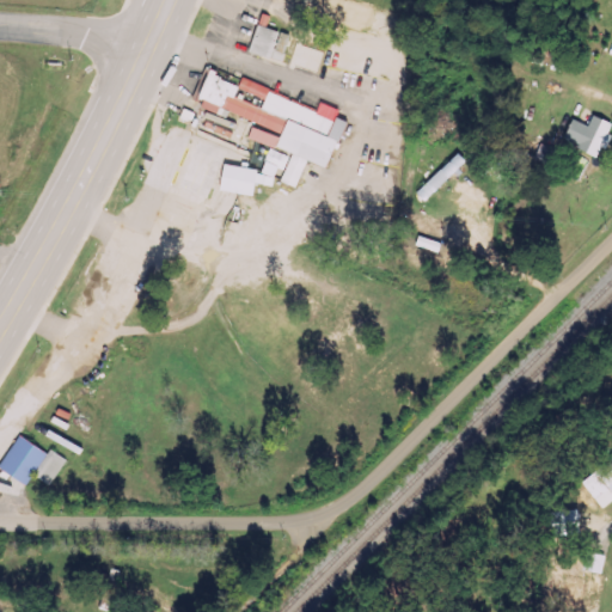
[(276,31),(256,25),(246,53),(268,60),(276,31)]
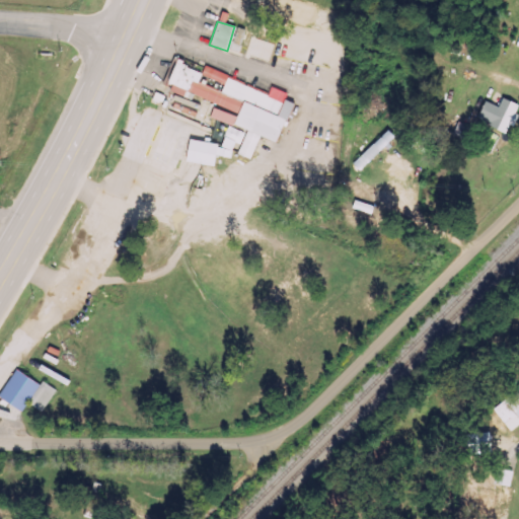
[(295,102),(212,74),(210,80),(224,84),(221,91),(198,83),(202,71),(173,62),(164,89),(189,97),(190,94),(214,102),(209,118),(245,130),(237,155),(250,159),(257,137),(275,143),(285,113),(291,115),(295,102)]
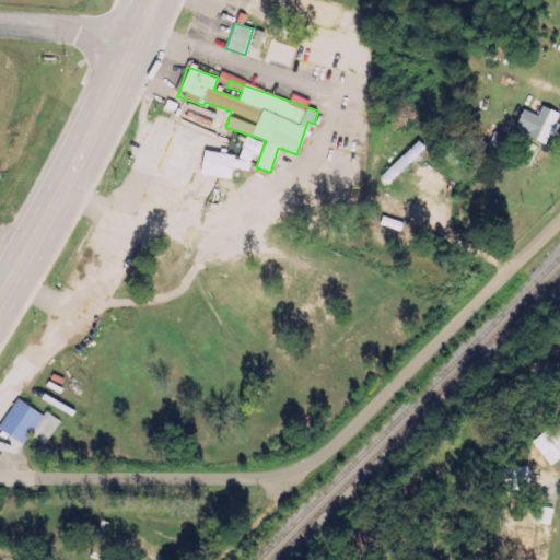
[(512,128),(546,143),(549,135),(551,137),(558,124),(555,123),(559,114),(540,105),(536,115),(521,108),(512,128)]
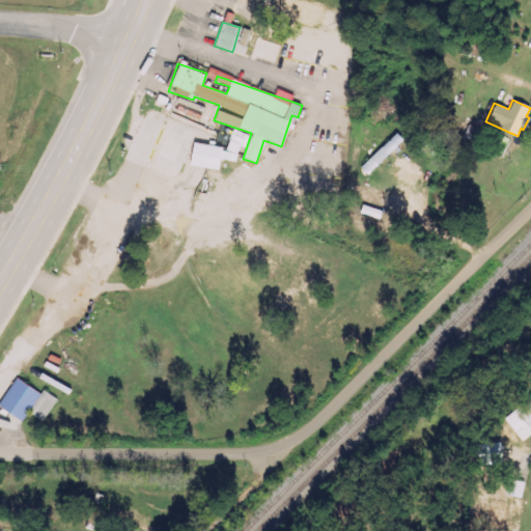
[(223,148),(191,142),(187,165),(218,171),(223,148)]
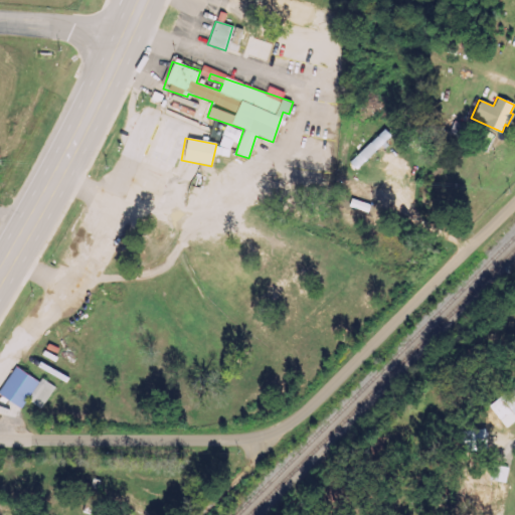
[(0,396),(20,408),(25,400),(41,409),(54,386),(40,379),(39,382),(13,367),(0,390),(0,396)]
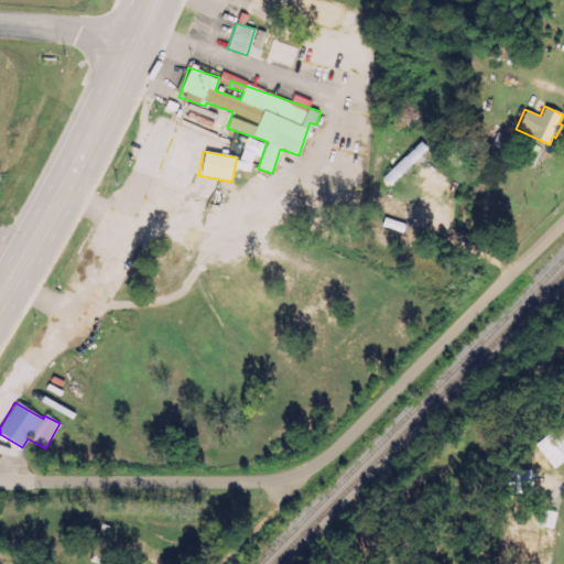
[(553,469),(563,459),(563,423),(556,430),(555,427),(533,445),(553,469)]
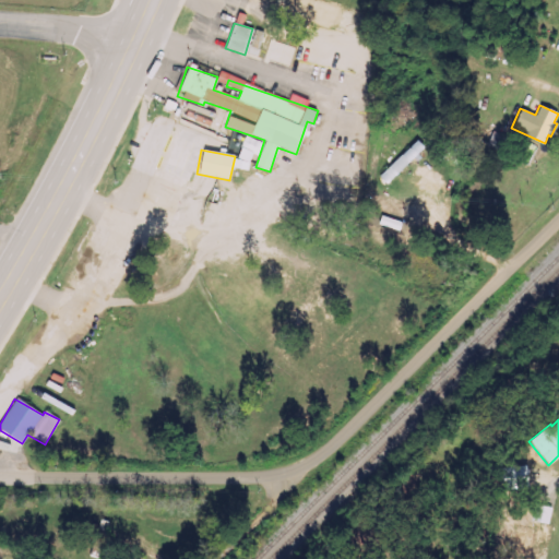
[(500,467),(501,483),(524,482),(523,466),(500,467)]
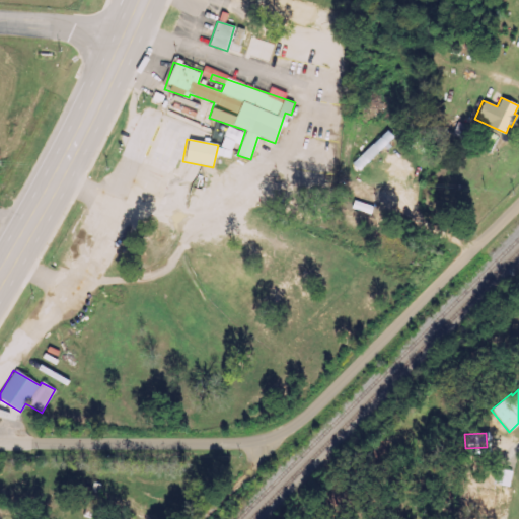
[(508,488),(511,471),(501,469),(498,486),(508,488)]
